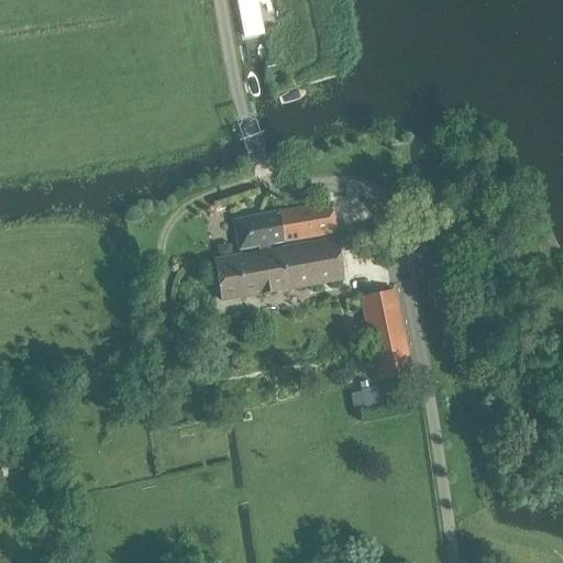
[(252,0),(235,0),(242,26),(257,24),(252,0)]
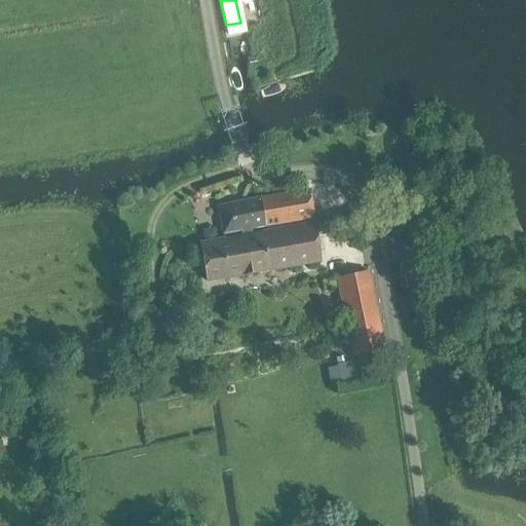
[(308,190),(216,205),(221,235),(313,220),(308,190)]
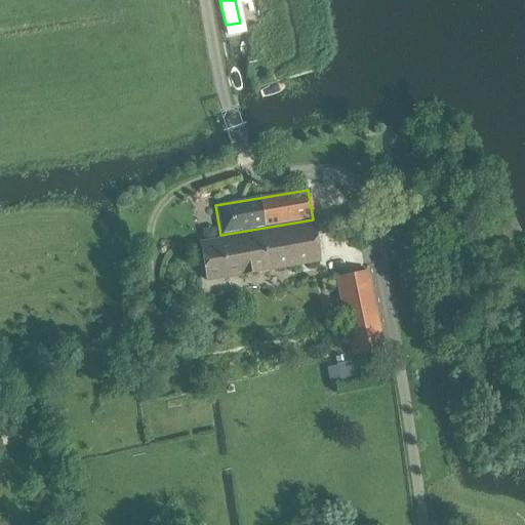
[(314,221),(197,242),(204,283),(321,263),(314,221)]
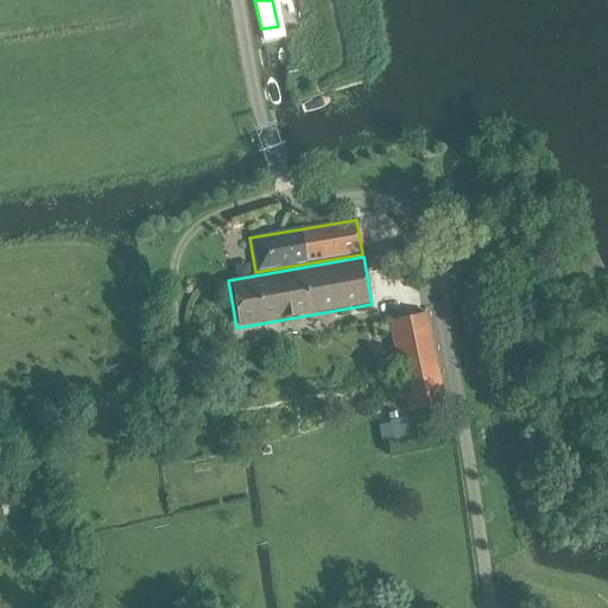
[(425,312),(387,321),(407,411),(445,403),(425,312)]
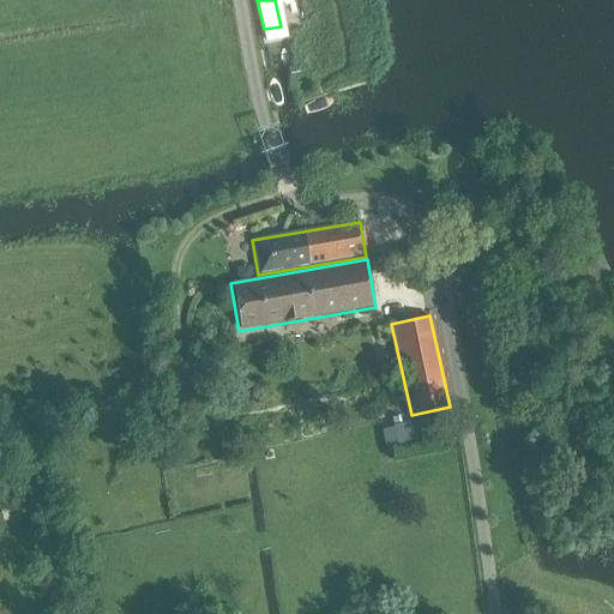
[(399,449),(421,443),(415,420),(405,422),(404,415),(391,419),(399,449)]
